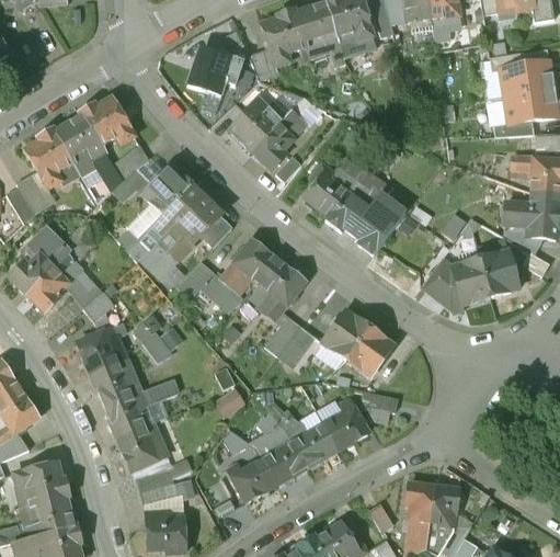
[(323,0),(324,3),(326,3),(334,31),(336,37),(338,37),(341,46),(345,58),(376,47),(360,0),(323,0)]
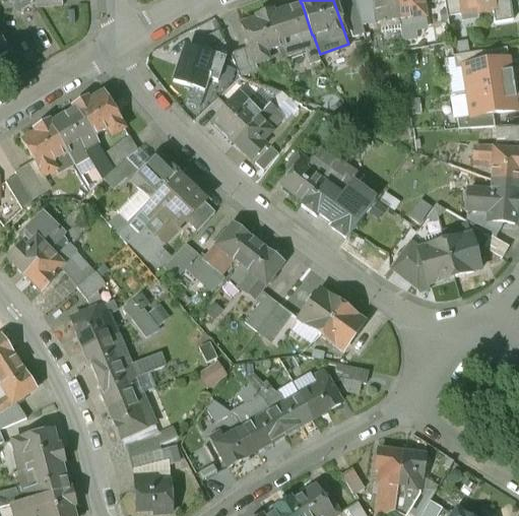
[(340,0),(352,35),(365,30),(357,0),(340,0)]
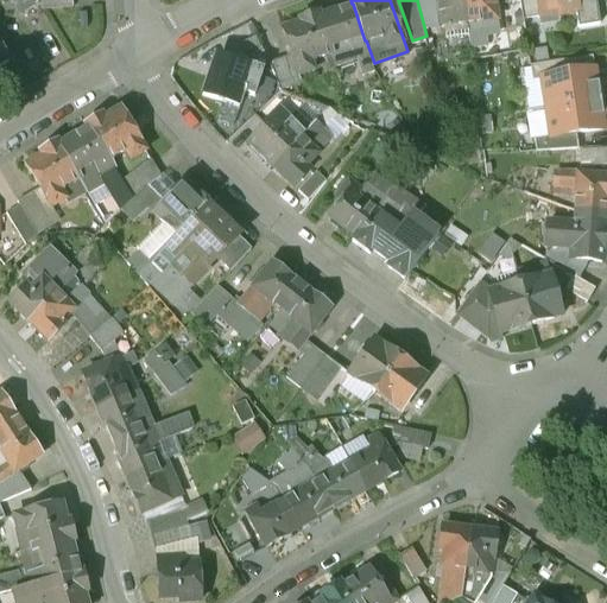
[(417,0),(419,10),(434,8),(432,0),(417,0)]
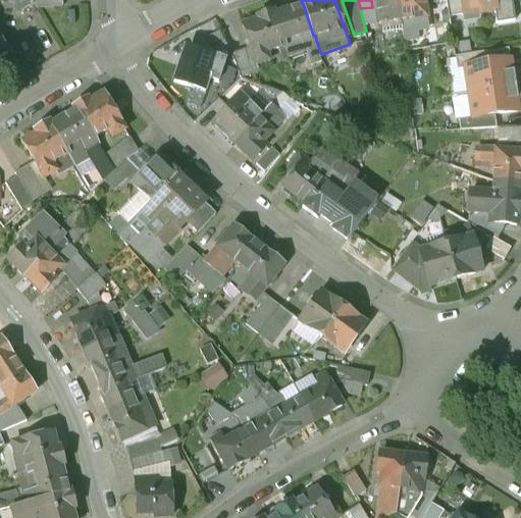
[(376,0),(378,19),(403,17),(401,0),(376,0)]
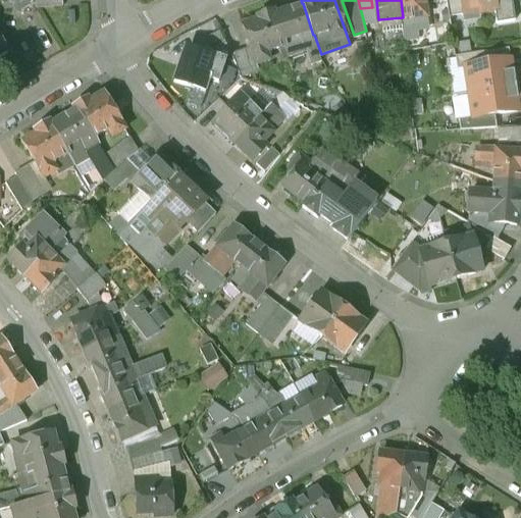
[(401,0),(403,17),(427,14),(425,0),(401,0)]
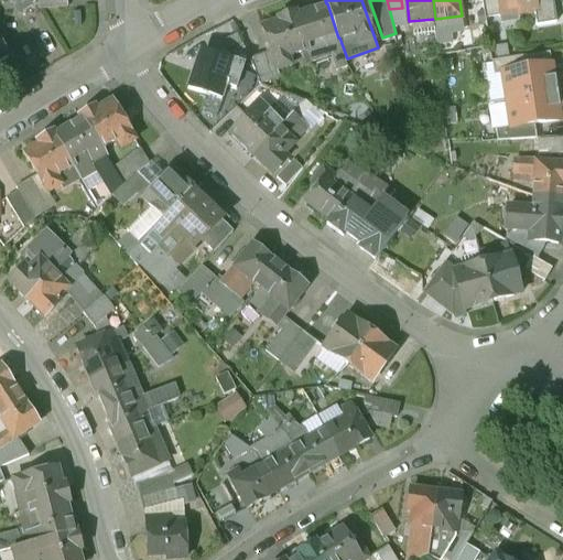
[(483,0),(485,14),(502,11),(501,6),(500,0),(483,0)]
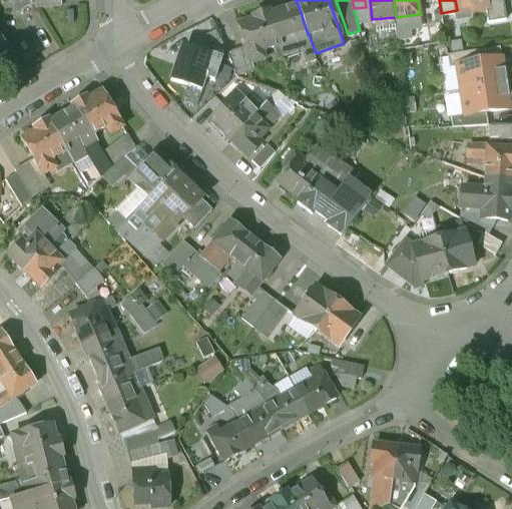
[(455,0),(456,5),(471,3),(471,8),(486,5),(488,19),(506,16),(504,0),(455,0)]
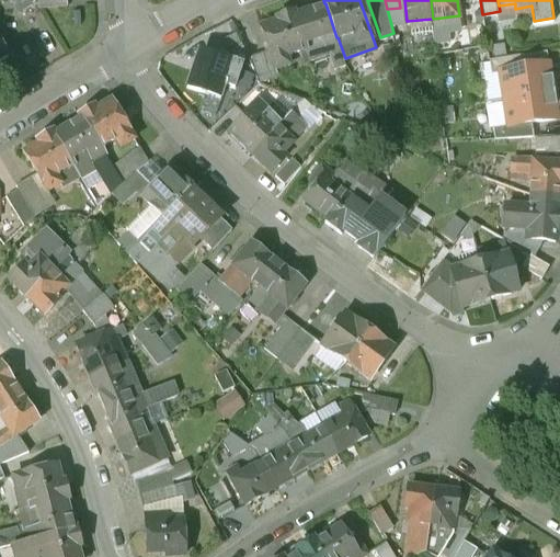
[(296,13),(294,13),(304,41),(305,41),(329,33),(334,31),(326,3),(324,3),(296,13)]
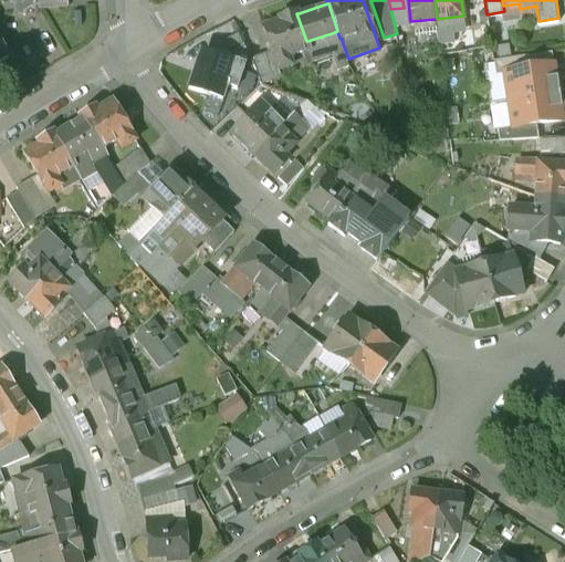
[(297,10),(280,16),(281,19),(264,24),(279,66),(292,62),(290,53),(310,47),(307,41),(306,41),(296,13),(299,13),(297,10)]
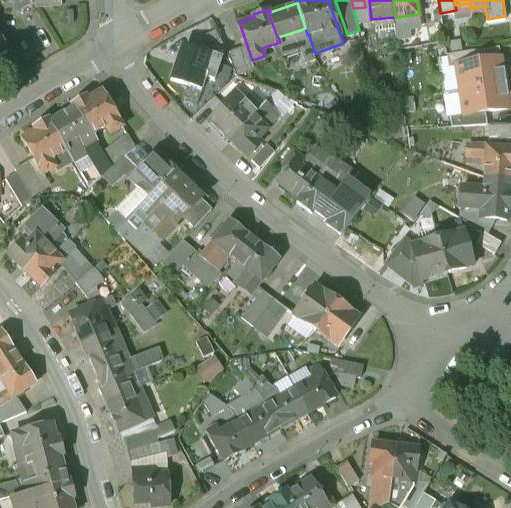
[(305,28),(300,30),(301,32),(298,37),(301,45),(311,42),(308,34),(307,34),(305,28)]
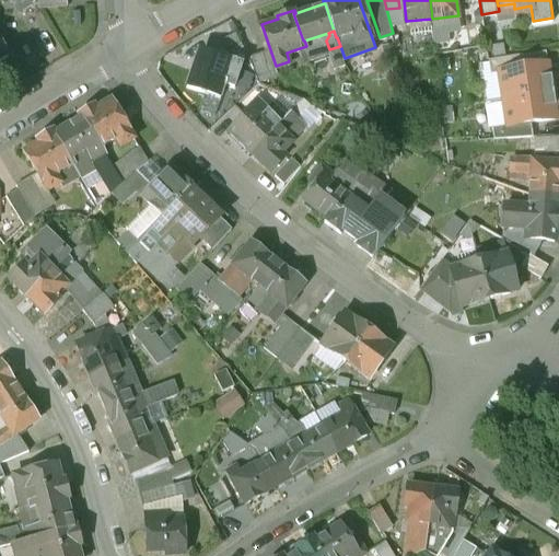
[(0,37),(0,58),(9,54),(0,37)]
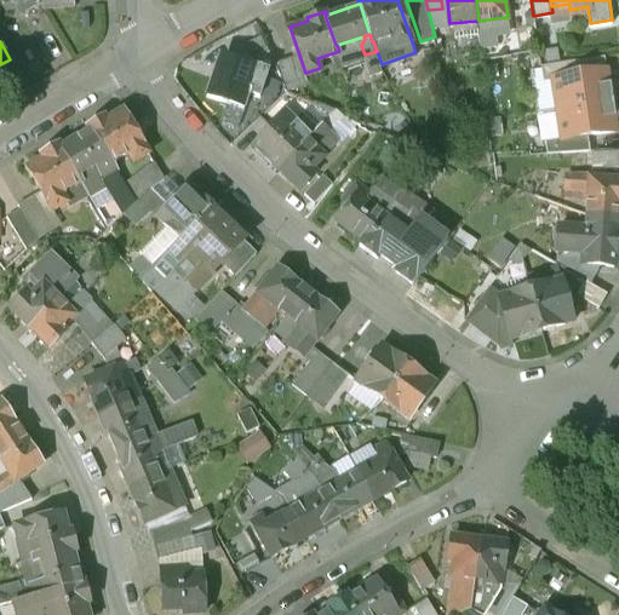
[(257,67),(224,56),(219,74),(213,76),(208,93),(245,105),(250,91),(257,67)]
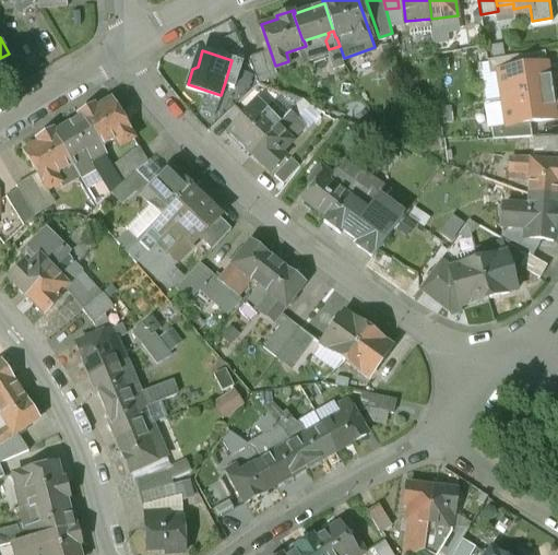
[(519,51),(488,56),(490,70),(499,69),(499,68),(521,65),(519,51)]
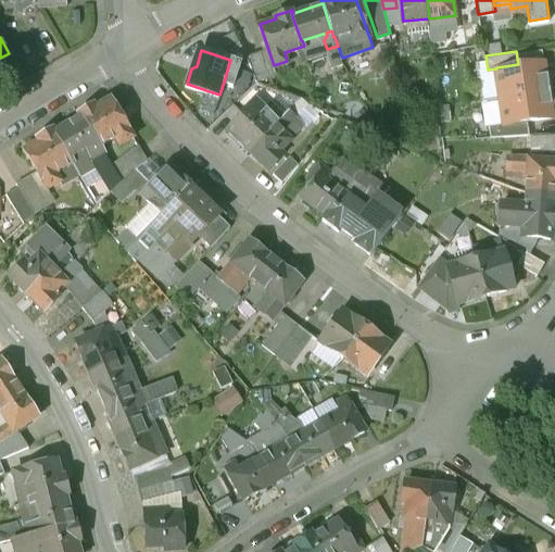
[(240,63),(230,60),(224,82),(232,85),(240,63)]
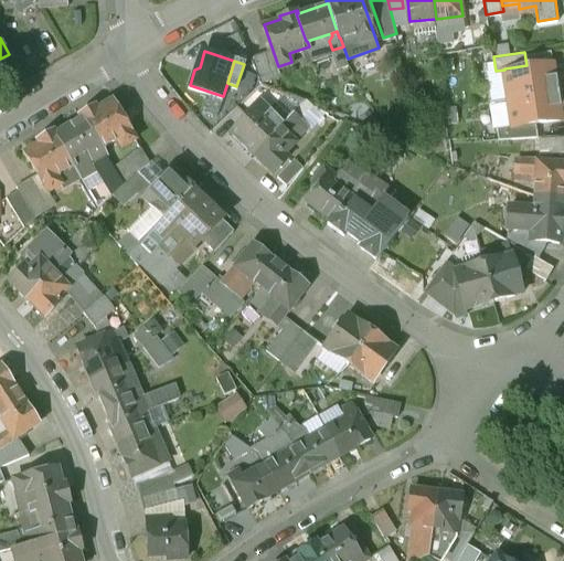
[(527,65),(504,69),(504,70),(509,96),(559,88),(556,74),(554,75),(552,61),(527,65)]
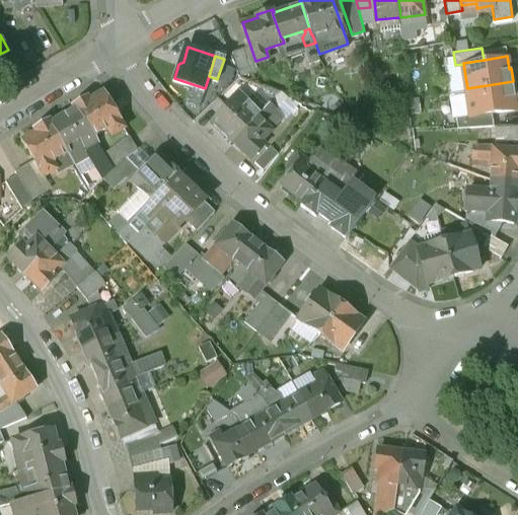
[(513,81),(467,88),(467,91),(453,93),(456,115),(470,113),(471,114),(493,111),(515,106),(513,94),(515,94),(513,81)]
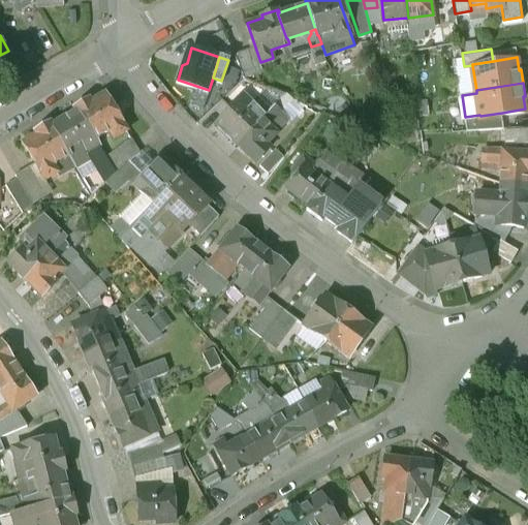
[(273,107),(262,118),(269,123),(271,120),(274,121),(294,98),(287,92),(273,107)]
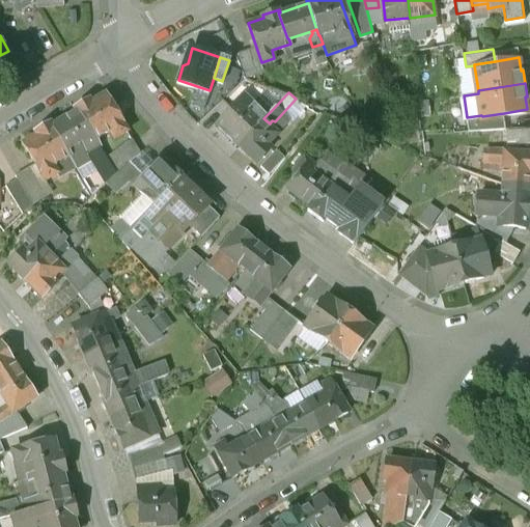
[(106,93),(91,102),(89,99),(76,107),(77,110),(78,109),(95,138),(111,129),(115,136),(127,130),(106,93)]
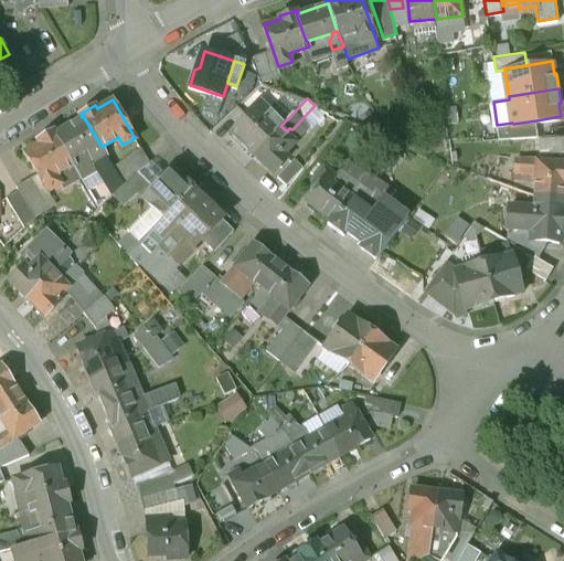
[(261,99),(247,113),(246,113),(230,129),(255,154),(280,126),(291,115),(277,102),(270,108),(261,99)]
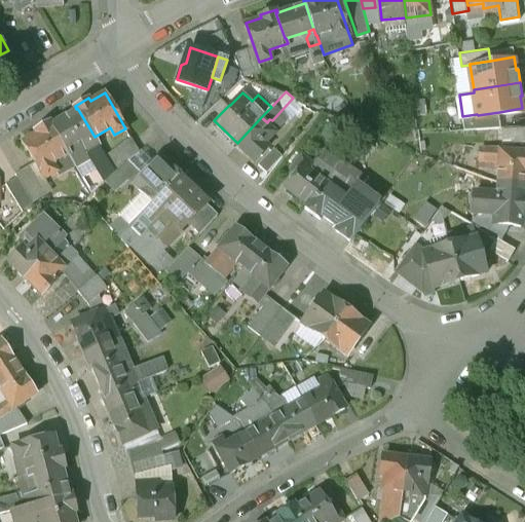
[(52,123),(51,124),(65,148),(66,147),(86,135),(87,136),(85,142),(90,150),(100,144),(95,137),(77,108),(76,109),(52,123)]
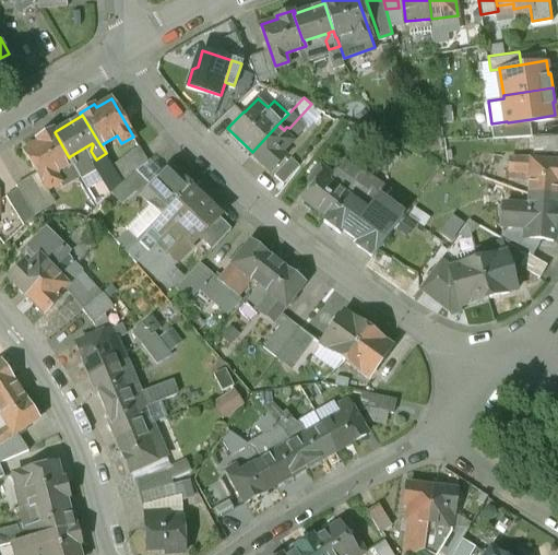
[(531,119),(508,122),(507,121),(491,124),(494,136),(532,133),(531,119)]
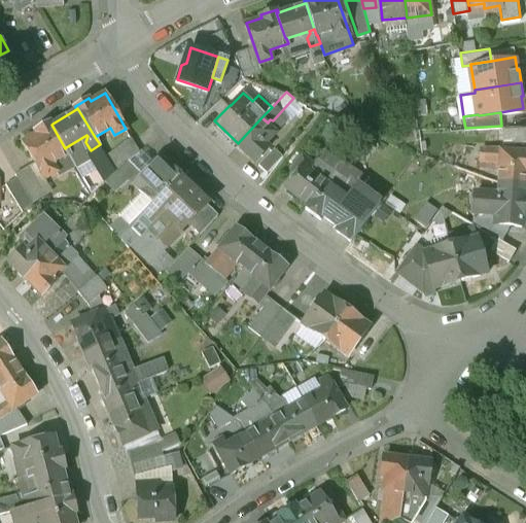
[(261,117),(238,143),(255,159),(268,145),(265,141),(275,131),(268,123),(261,117)]
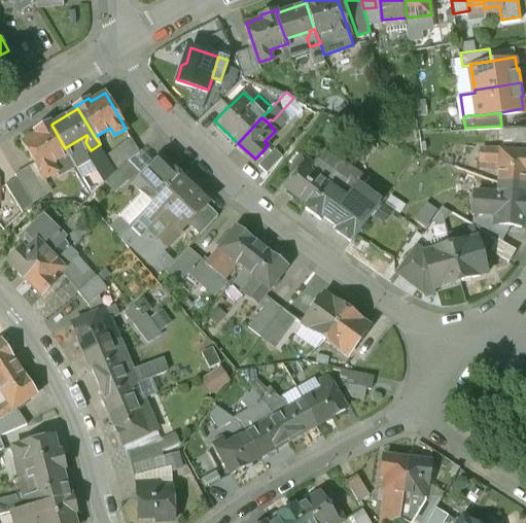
[(50,121),(36,130),(38,133),(24,141),(45,177),(57,170),(53,163),(69,152),(66,147),(65,148),(51,125),(53,124),(50,121)]
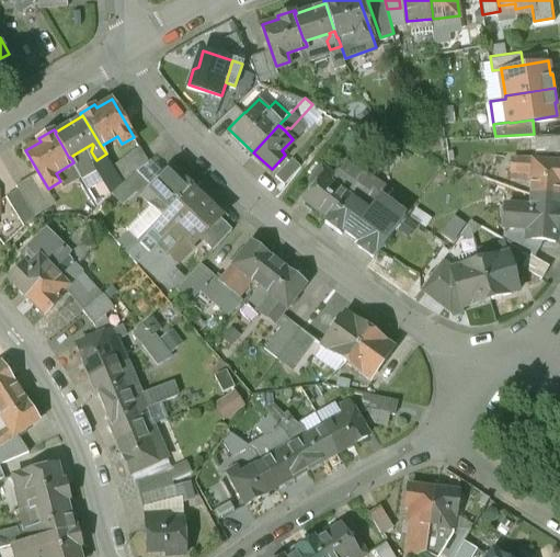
[(559,136),(537,134),(536,146),(559,148),(559,136)]
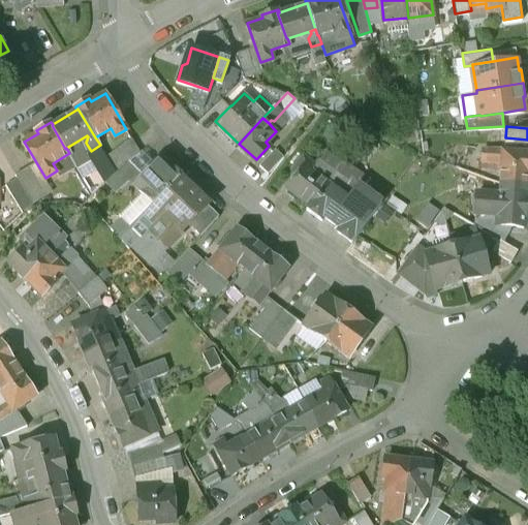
[(503,149),(483,148),(480,165),(501,167),(503,149)]
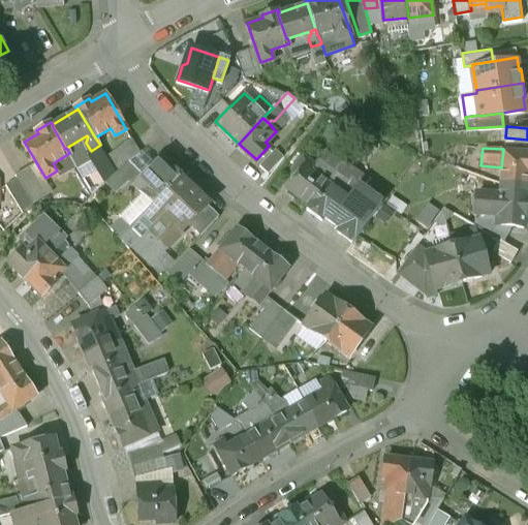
[(527,151),(503,149),(501,167),(500,180),(527,182),(527,151)]
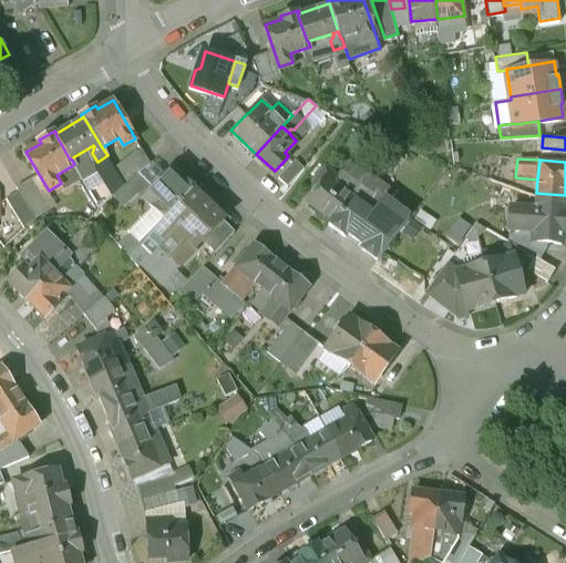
[(340,176),(327,165),(315,181),(320,185),(309,201),(332,218),(329,222),(330,223),(351,196),(335,183),(340,176)]
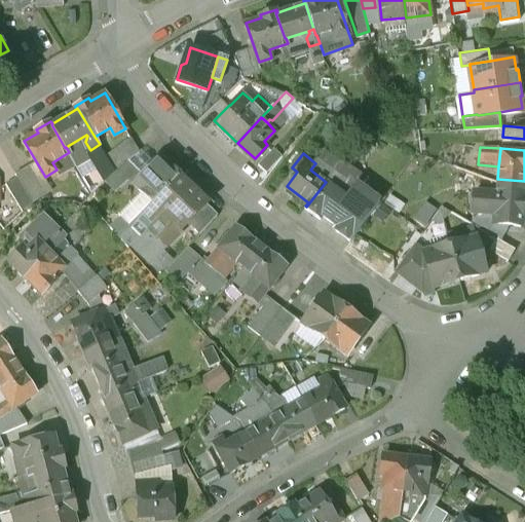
[(143,190),(118,215),(120,217),(121,216),(129,225),(138,218),(155,201),(181,176),(160,156),(135,182),(143,190)]
